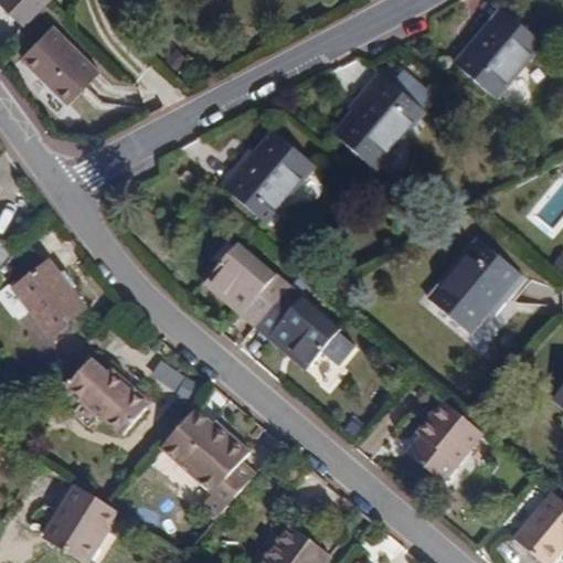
[(0,0),(23,21),(42,0),(0,0)]
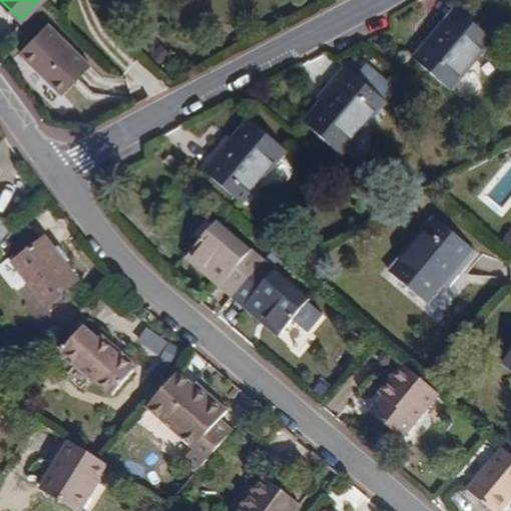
[(450,88),(492,38),(455,7),(412,57),(450,88)]
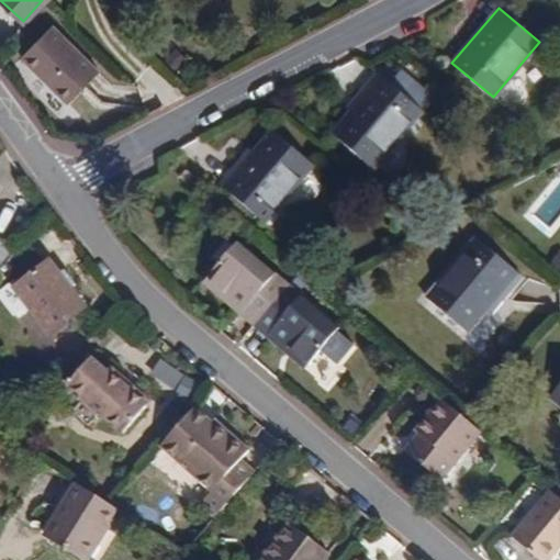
[(100,67),(49,22),(18,57),(67,102),(100,67)]
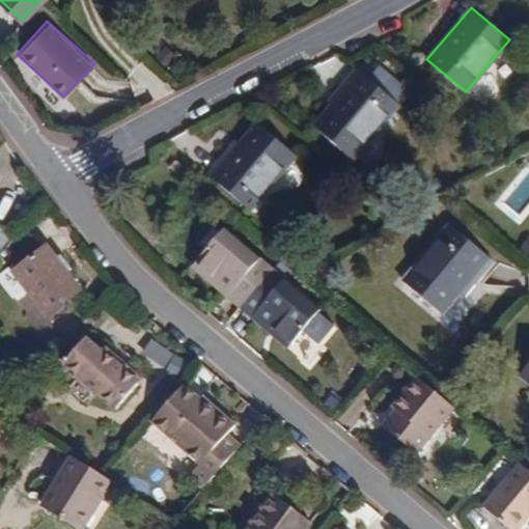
[(155,51),(165,63),(174,56),(164,44),(155,51)]
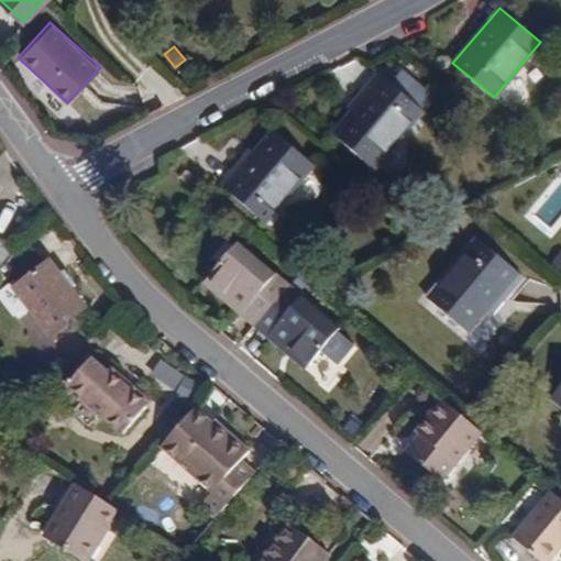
[(359,101),(351,111),(332,132),(373,166),(422,109),(377,72),(355,97),(359,101)]
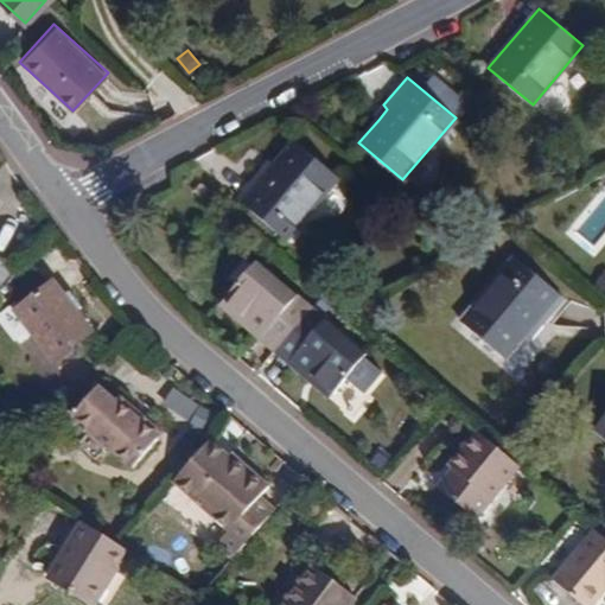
[(374,116),(379,120),(387,109),(383,104),(374,116)]
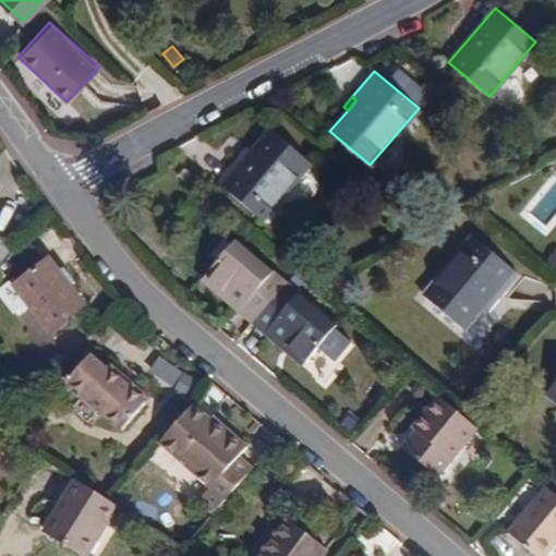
[(244,158),(240,154),(216,181),(261,219),(310,161),(269,128),(252,148),(244,158)]
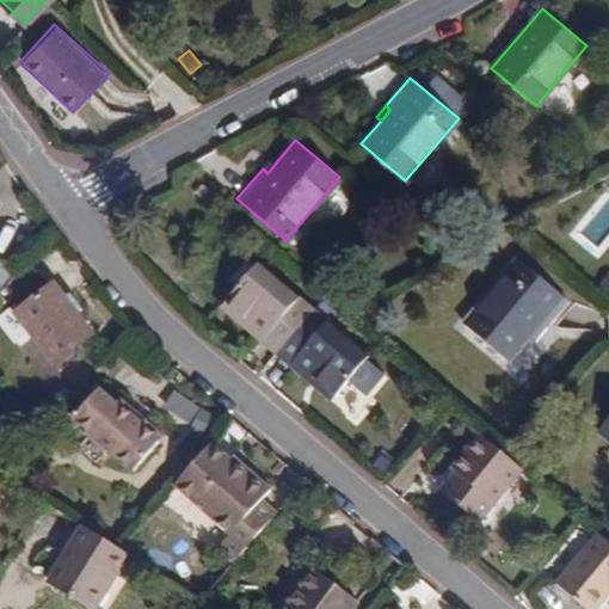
[(271,159),(263,168),(268,173),(276,162),(271,159)]
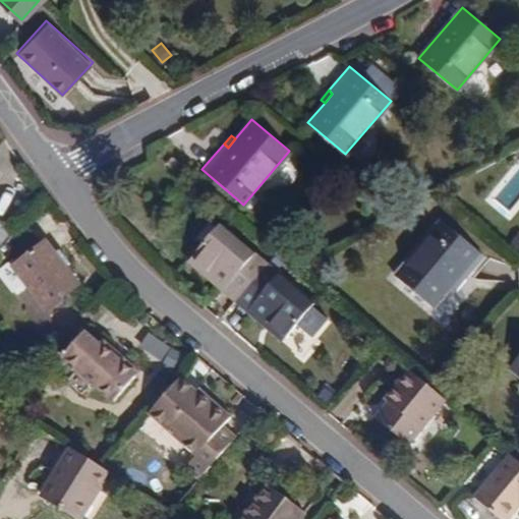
[(430,305),(447,284),(457,273),(461,277),(481,252),(442,218),(395,274),(430,305)]
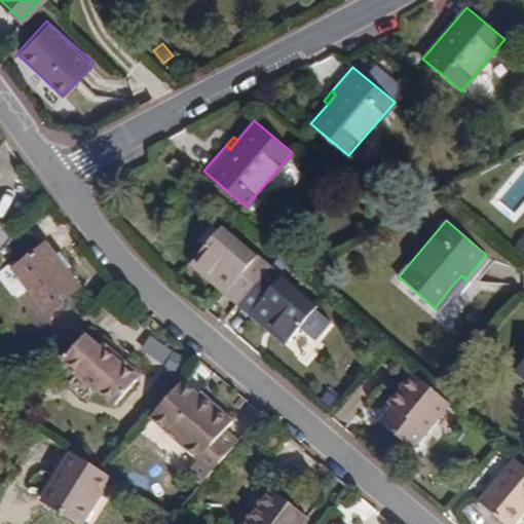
[(235,302),(267,265),(220,225),(192,258),(228,289),(224,293),(235,302)]
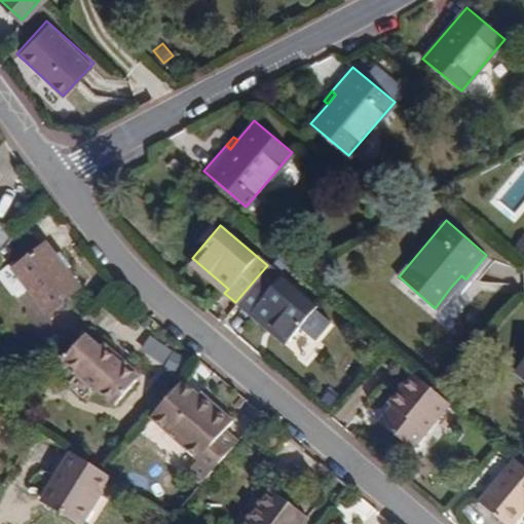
[(17,233),(3,246),(12,254),(26,240),(17,233)]
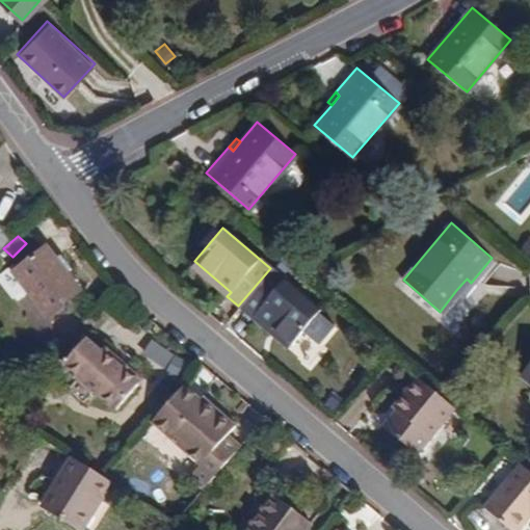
[(74,271),(59,253),(54,257),(46,245),(11,271),(46,315),(80,290),(69,276),(74,271)]
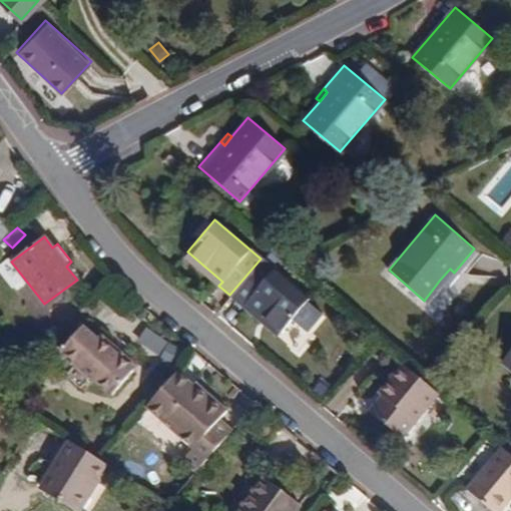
[(222,282),(187,251),(183,257),(218,286),(222,282)]
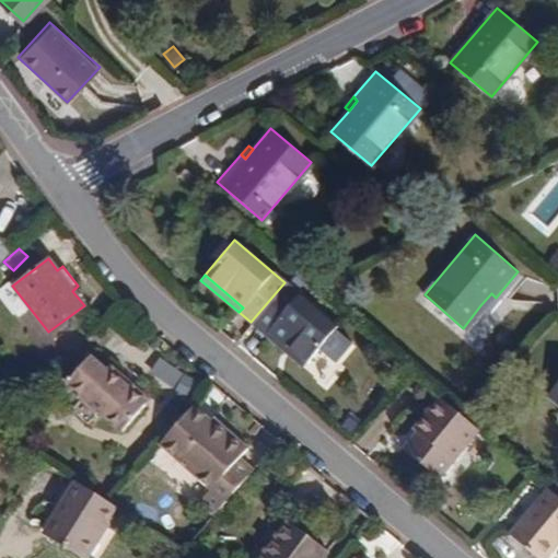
[(335,325),(285,282),(251,322),(263,333),(267,327),(306,360),(335,325)]
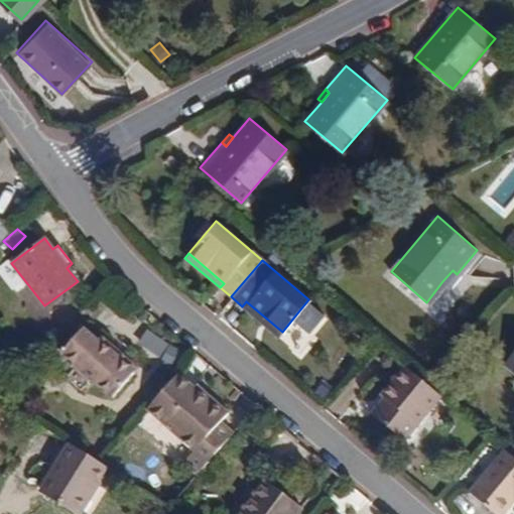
[(453,270),(442,281),(447,285),(457,274),(453,270)]
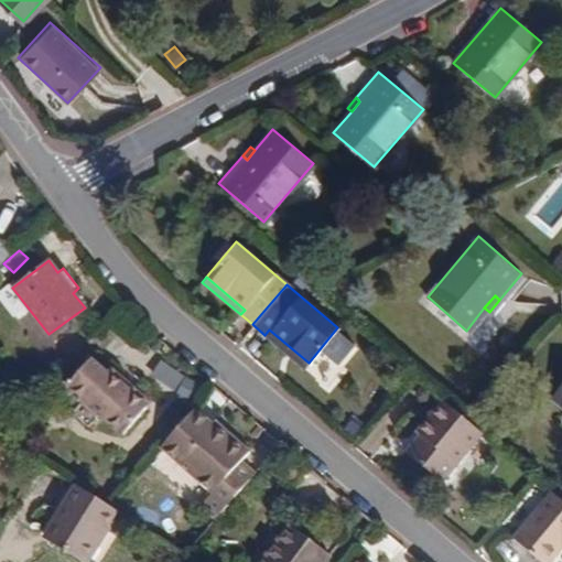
[(304,367),(309,363),(269,330),(265,335),(304,367)]
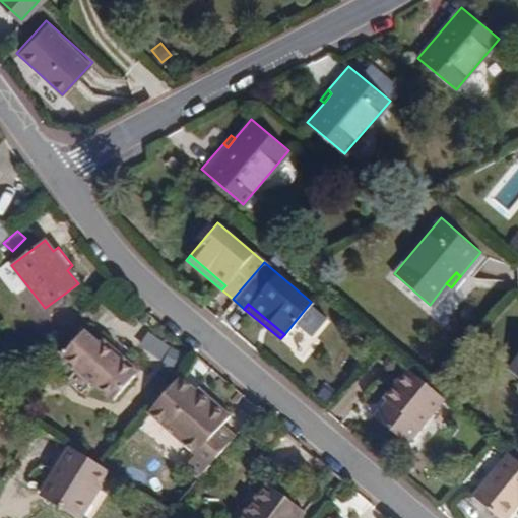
[(62,355),(74,366),(68,373),(82,387),(89,380),(113,400),(136,373),(98,341),(95,342),(81,332),(62,355)]
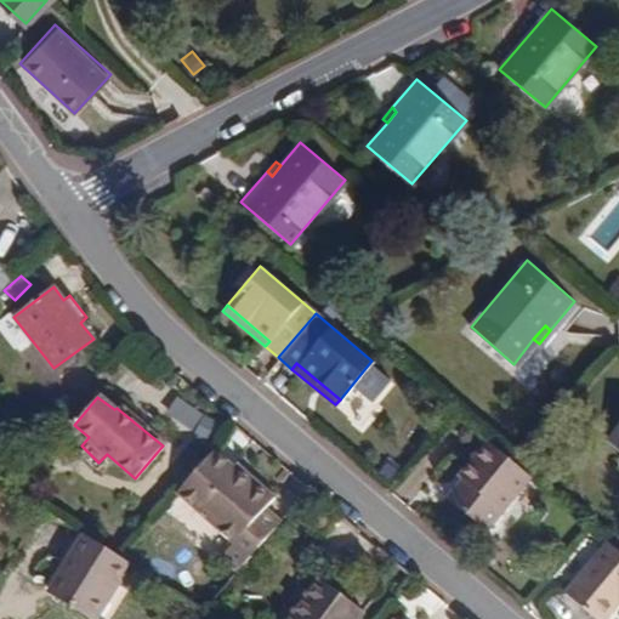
[(618,416),(607,431),(618,442),(618,416)]
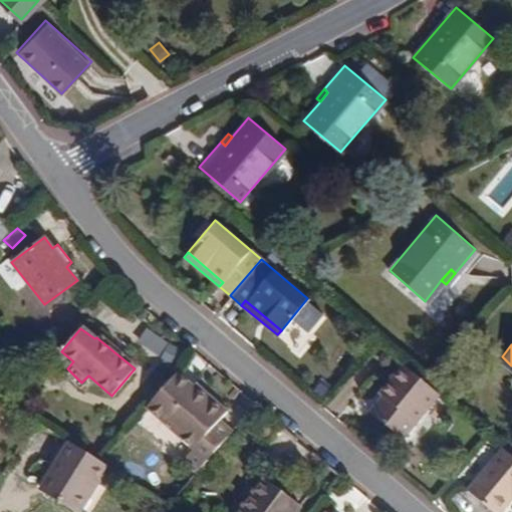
[(430,382),(403,358),(387,378),(390,382),(382,391),(369,406),(403,432),(438,389),(430,382)]
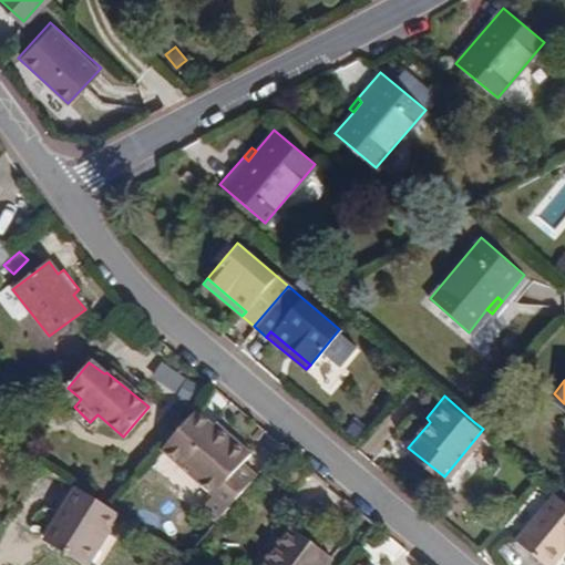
[(202,401),(167,439),(221,485),(209,497),(223,510),(262,465),(248,454),(257,443),(229,421),(227,423),(202,401)]
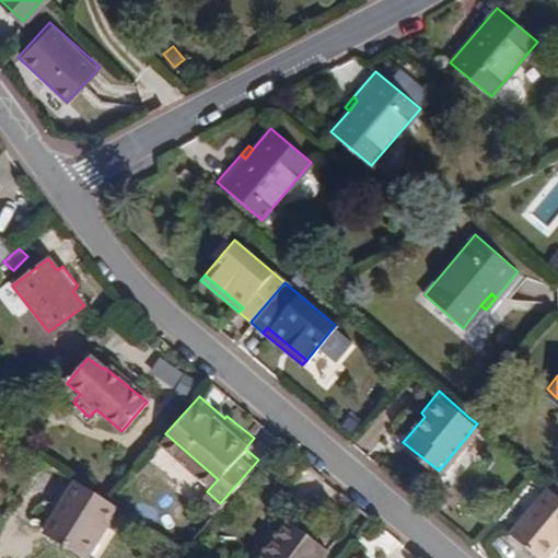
[(425,417),(421,413),(413,421),(417,426),(425,417)]
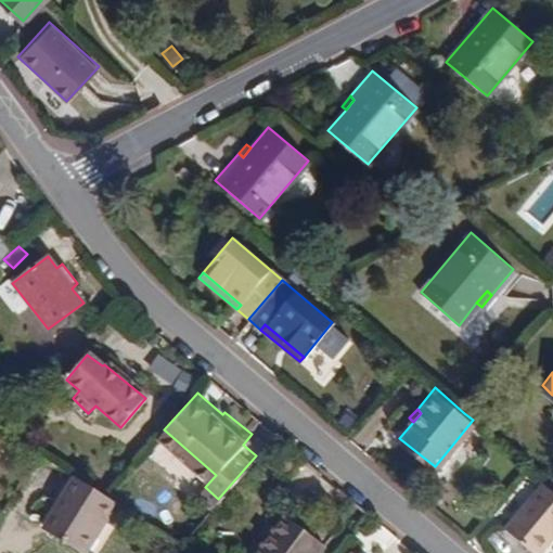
[(106,494),(75,475),(43,527),(82,550),(114,500),(106,494)]
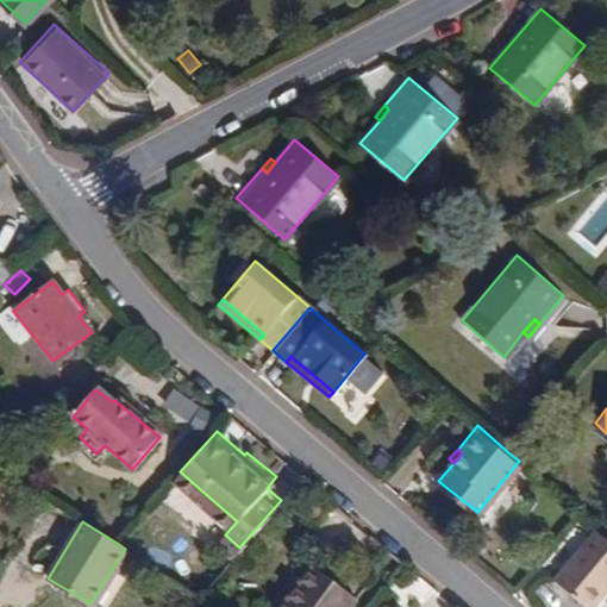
[(606,532),(596,524),(554,574),(589,604),(606,584),(606,582),(606,532)]
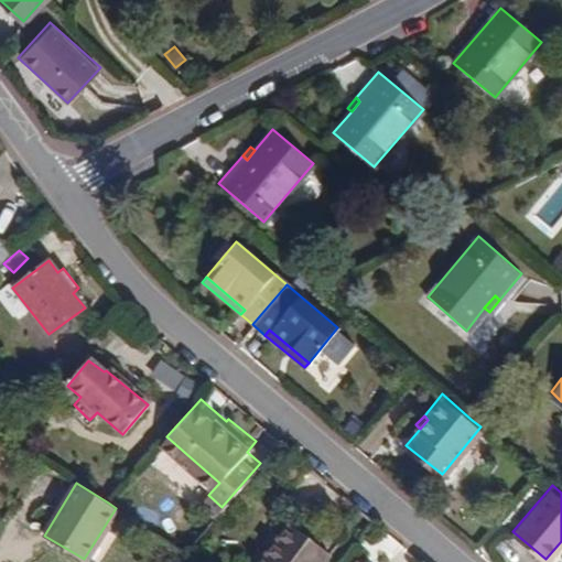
[(288,523),(258,561),(324,561),(330,554),(288,523)]
